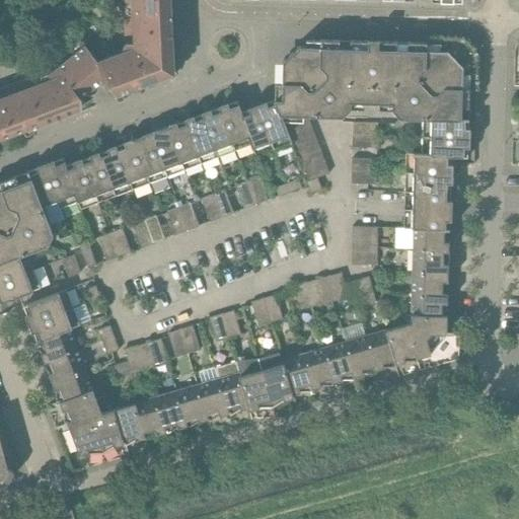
[(39,128),(39,127),(71,113),(79,110),(93,107),(91,102),(84,104),(80,99),(104,80),(117,96),(138,88),(170,76),(169,55),(172,53),(169,0),(125,0),(127,4),(125,45),(123,48),(125,52),(97,62),(85,47),(43,81),(42,77),(23,84),(0,92),(0,140),(2,139),(7,146),(14,140),(12,135),(23,131),(26,136),(29,135),(39,128)]
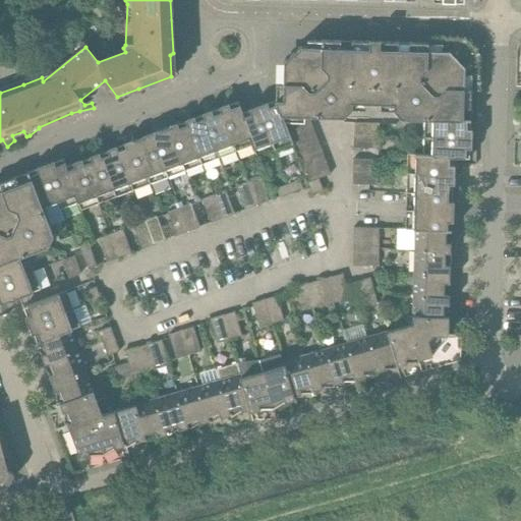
[(373,42),(353,42),(322,41),(321,48),(300,48),(284,63),(283,83),(276,83),(276,102),(281,116),(308,117),(320,117),(344,118),(352,110),(352,104),(372,104),(394,105),(394,111),(401,119),(470,121),(472,56),(461,44),(373,42)]
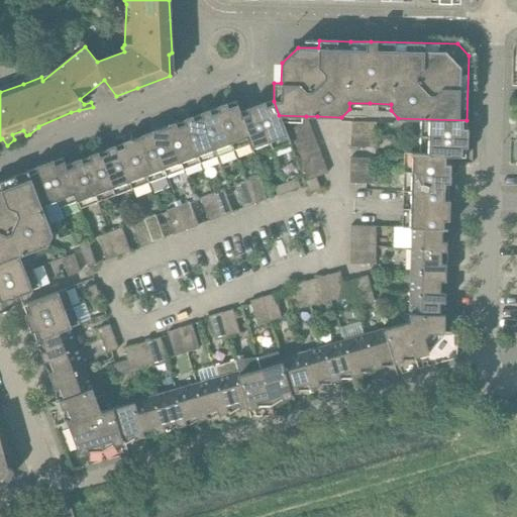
[(255,157),(273,149),(256,107),(240,113),(236,101),(234,102),(250,144),(255,157)]
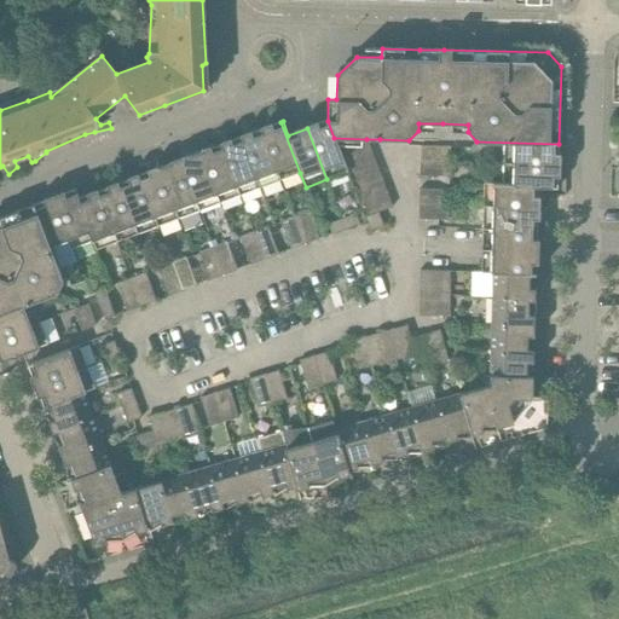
[(347,172),(343,163),(334,138),(328,121),(307,128),(327,179),(347,172)]
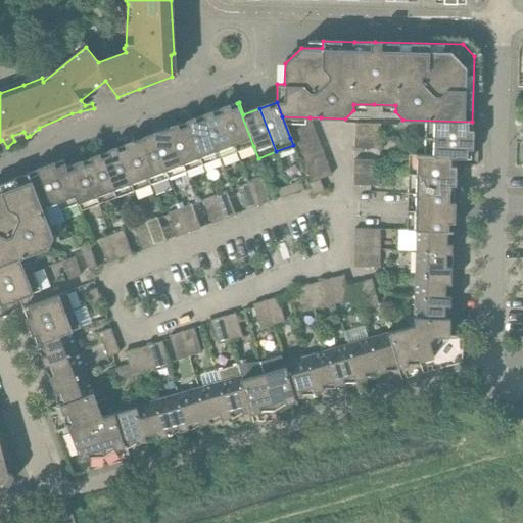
[(237,153),(253,146),(237,103),(221,109),(237,153)]
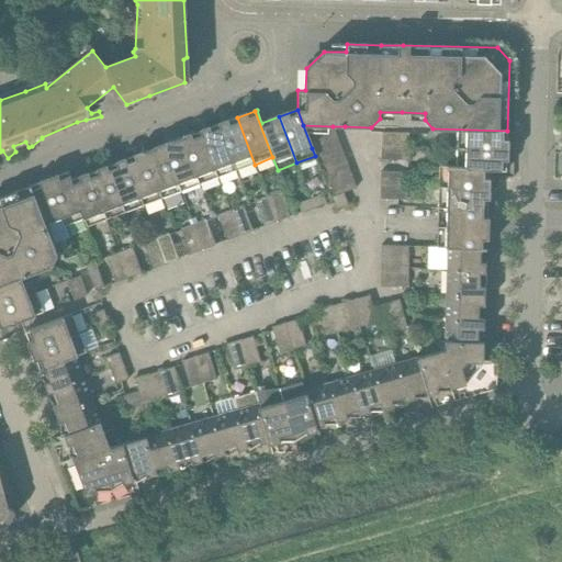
[(237,171),(255,165),(237,117),(218,125),(237,171)]
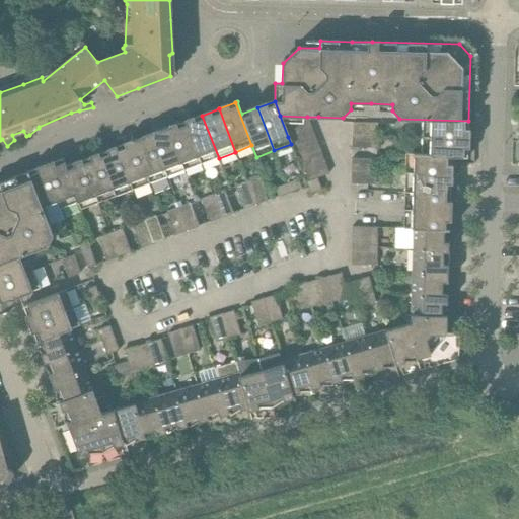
[(200,164),(219,158),(202,116),(184,122),(200,164)]
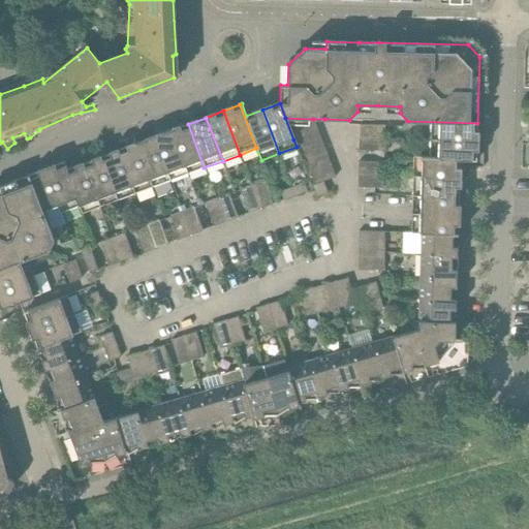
[(293,139),(317,130),(313,119),(285,118),(293,139)]
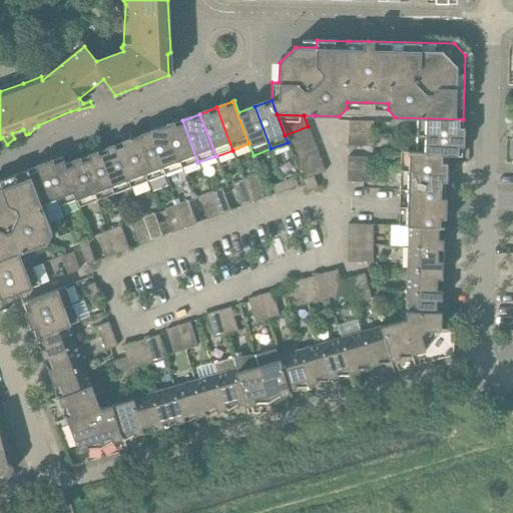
[(417,135),(463,137),(463,119),(418,118),(417,135)]
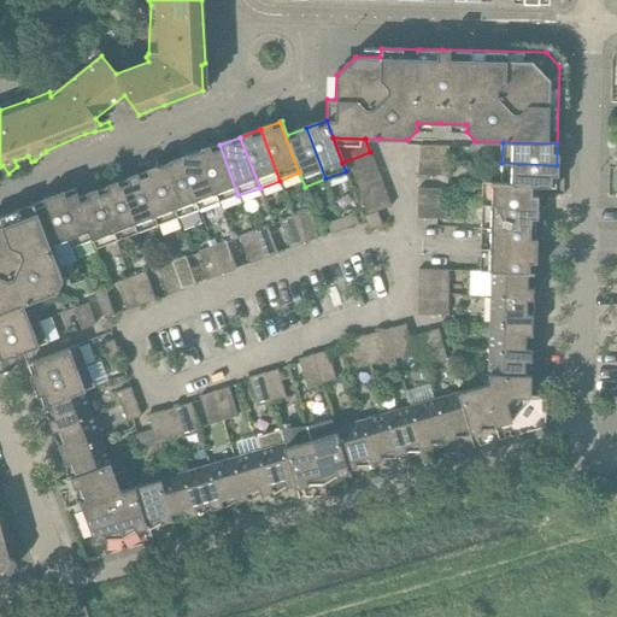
[(219,203),(238,195),(219,145),(199,152),(219,204),(219,203)]
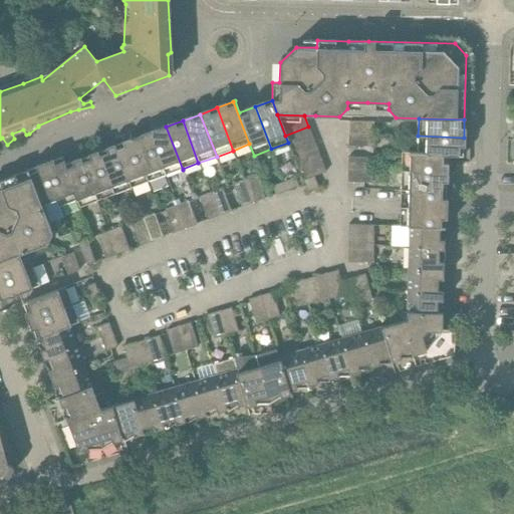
[(348,135),(373,135),(374,122),(349,121),(348,135)]
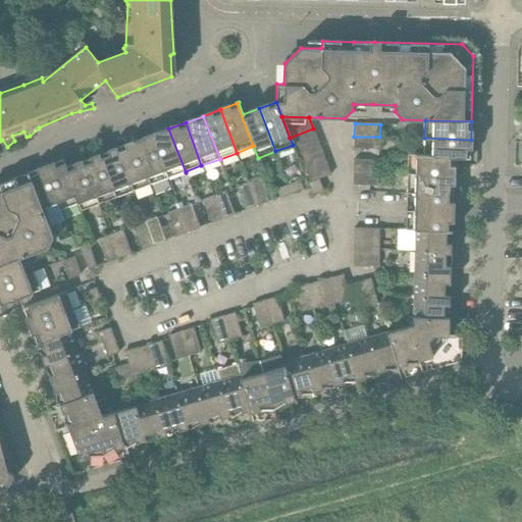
[(167,178),(186,172),(168,128),(152,136),(167,178)]
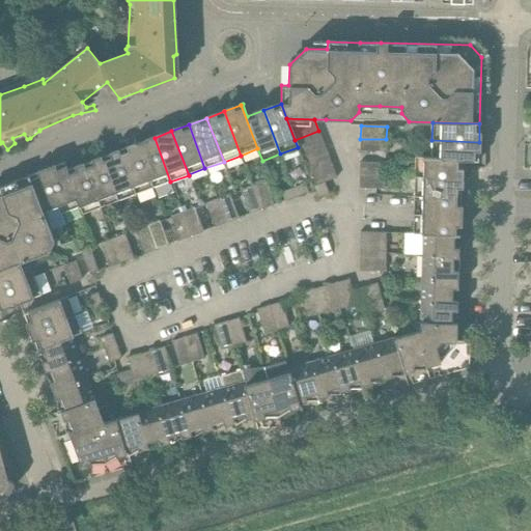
[(300,152),(324,143),(318,131),(295,140),(298,147),(300,152)]
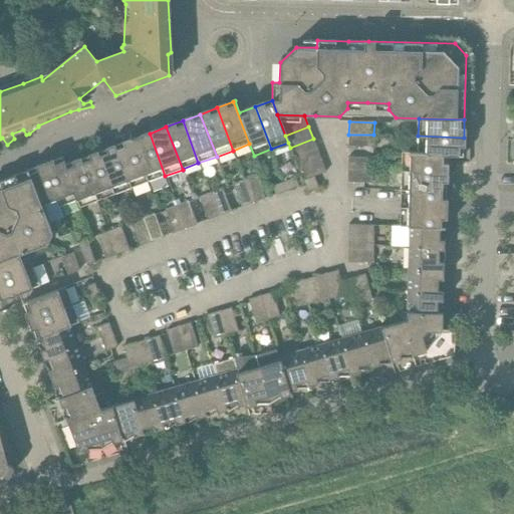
[(148,183),(165,176),(150,134),(132,140),(148,183)]
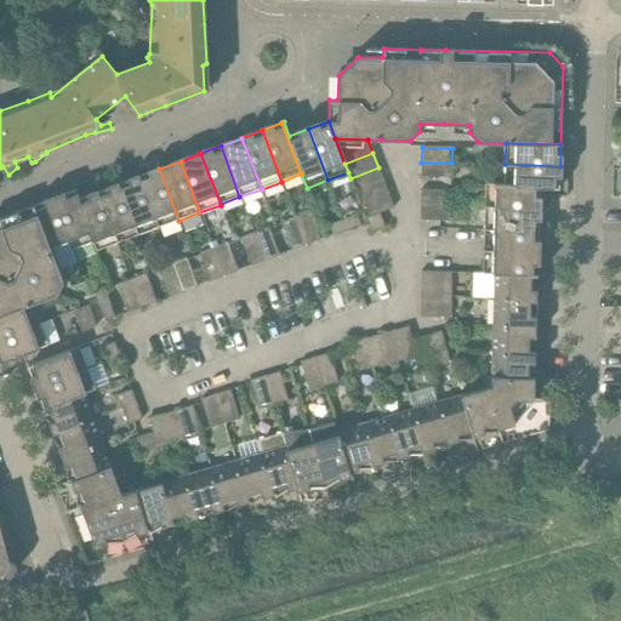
[(421,177),(451,178),(451,163),(421,163),(421,177)]
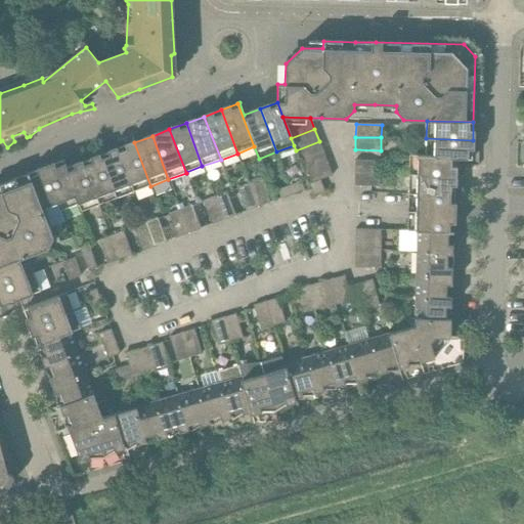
[(426,156),(472,158),(473,140),(426,138),(426,156)]
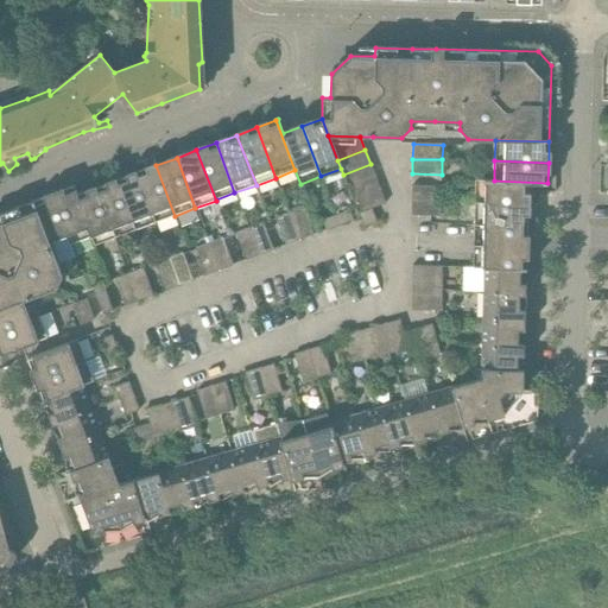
[(348,188),(375,177),(371,164),(343,175),(348,188)]
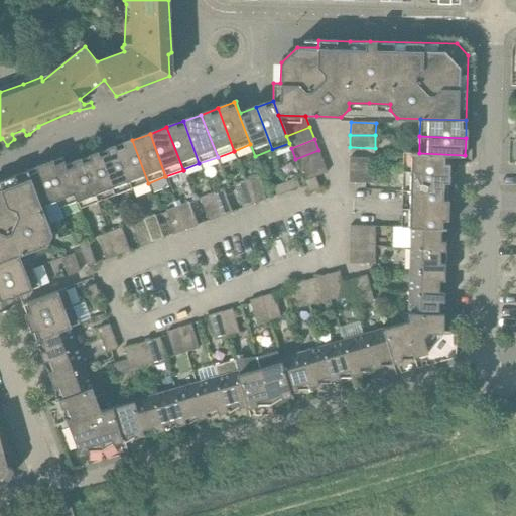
[(132,189),(148,183),(132,140),(116,147),(132,189)]
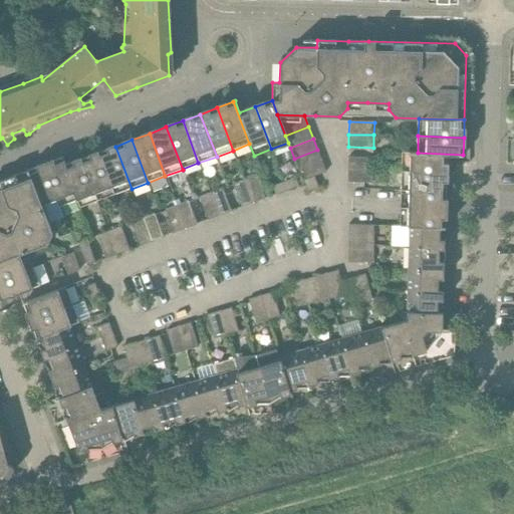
[(114,195),(132,189),(115,147),(98,153),(114,195)]
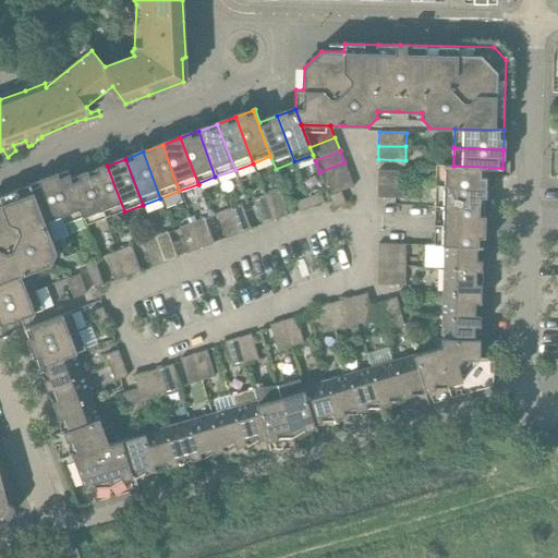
[(324,184),(349,174),(344,162),(319,172),(324,184)]
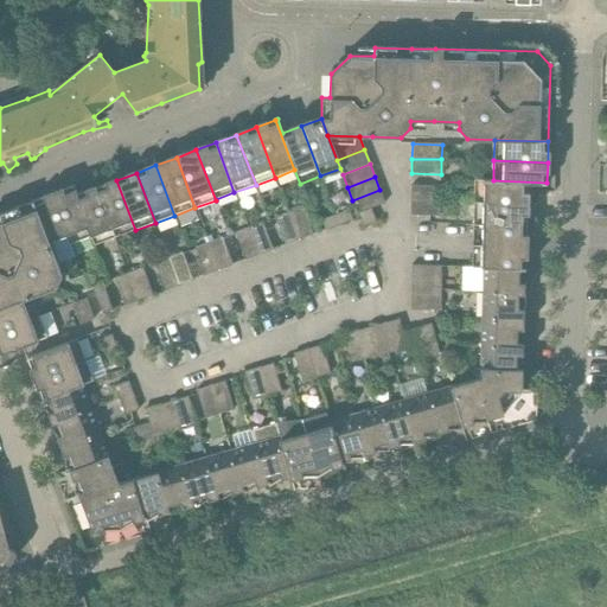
[(115,238),(135,230),(116,180),(96,187),(115,238)]
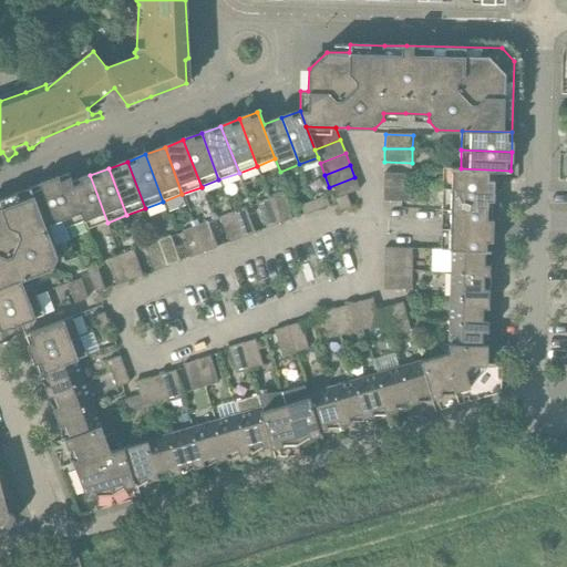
[(442,189),(493,191),(493,172),(511,173),(511,171),(461,168),(461,169),(443,168),(442,189)]
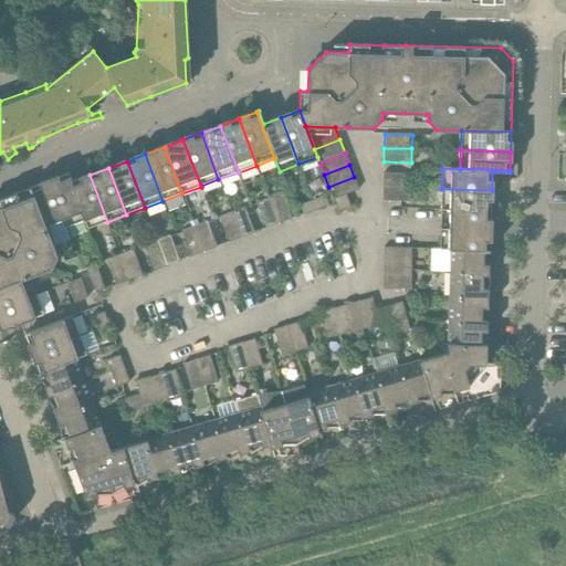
[(88,229),(107,222),(90,175),(72,181),(70,174),(67,175),(85,221),(88,229)]
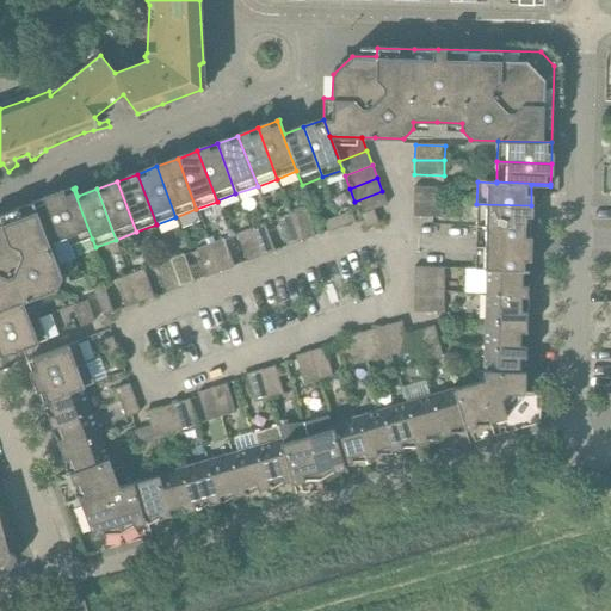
[(413,203),(443,203),(444,189),(414,187),(413,203)]
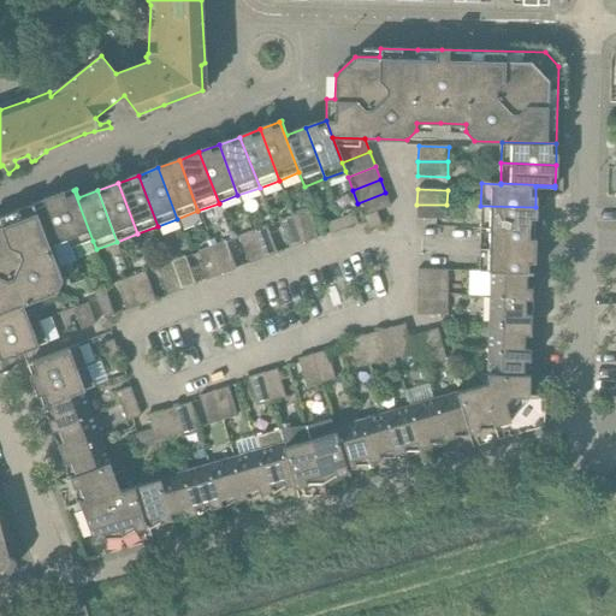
[(73,248),(93,241),(73,190),(54,197),(73,248)]
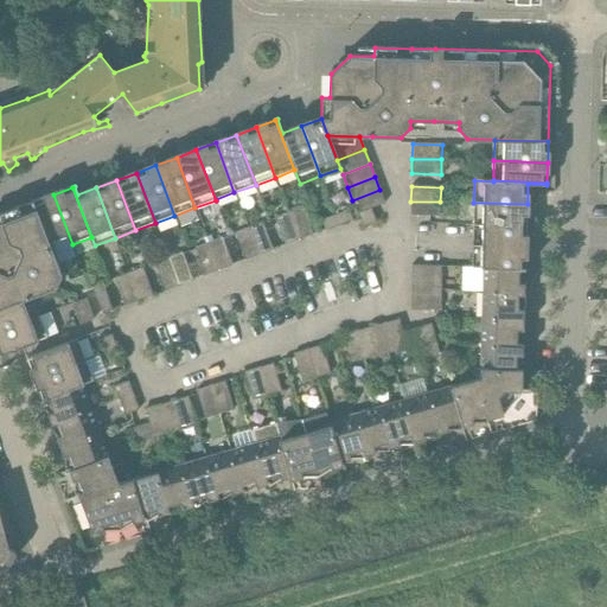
[(371,209),(385,204),(379,190),(352,200),(358,215),(371,209)]
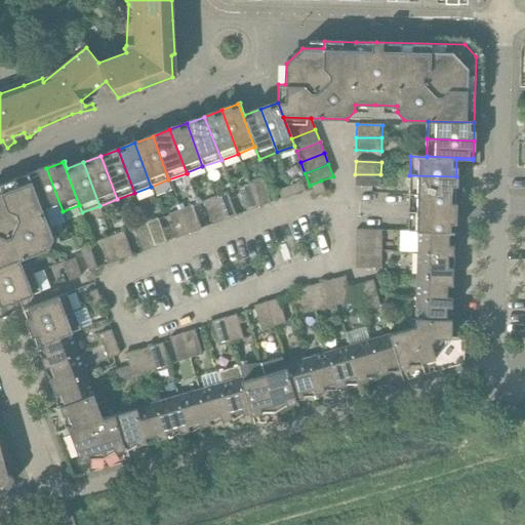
[(45,217),(63,211),(46,168),(29,174),(45,217)]
